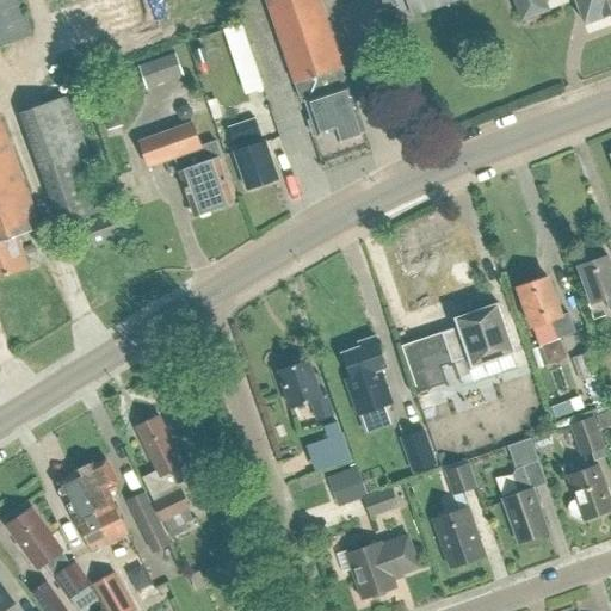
[(0,0),(0,277),(29,267),(17,236),(41,228),(0,117),(0,44),(29,35),(16,0),(0,0)]
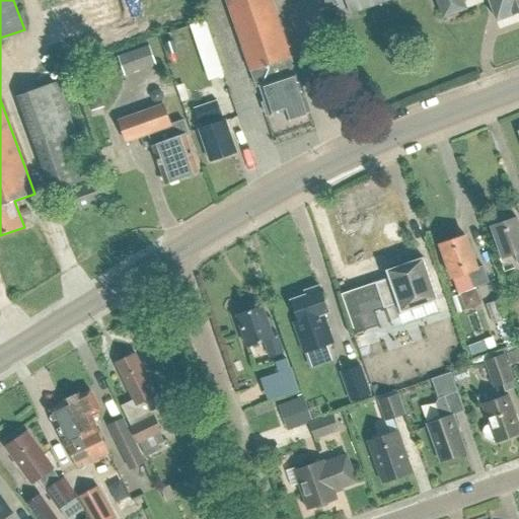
[(79,32),(163,5),(161,0),(77,0),(69,3),(79,32)]
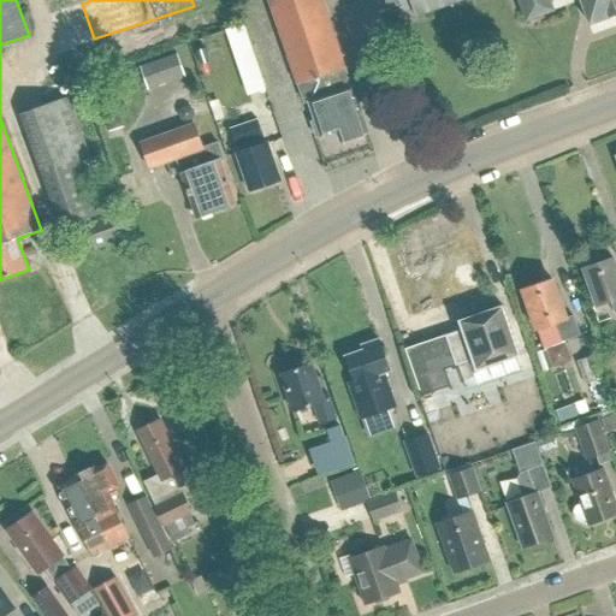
[(267,0),(296,84),(297,83),(303,102),(308,101),(314,120),(311,122),(315,136),(320,135),(320,138),(337,132),(339,142),(367,132),(351,86),(350,86),(344,67),(345,67),(321,0),(267,0)]
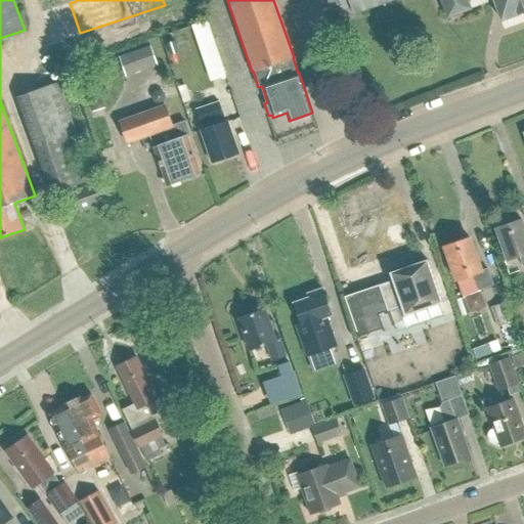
[(493,0),(328,0),(329,2),(334,0),(339,0),(342,8),(351,5),(354,14),(356,13),(356,12),(368,8),(368,9),(370,8),(370,7),(382,3),(384,6),(386,5),(385,2),(389,0),(441,0),(447,17),(494,0),(493,0)]
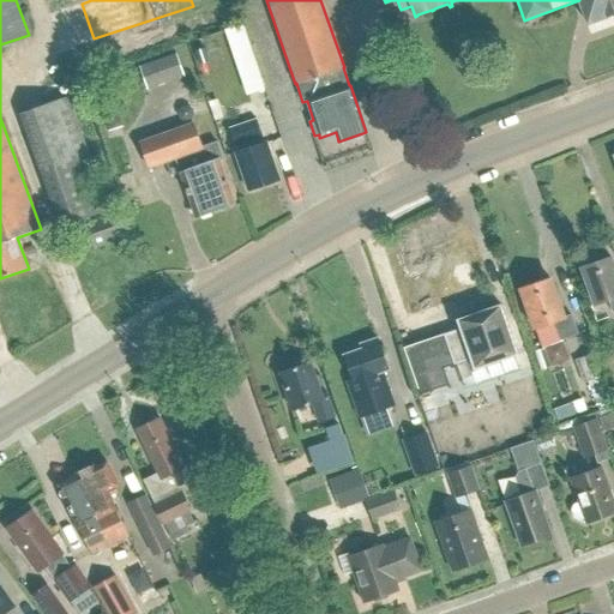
[(613,0),(578,0),(579,0),(588,24),(613,13),(613,0)]
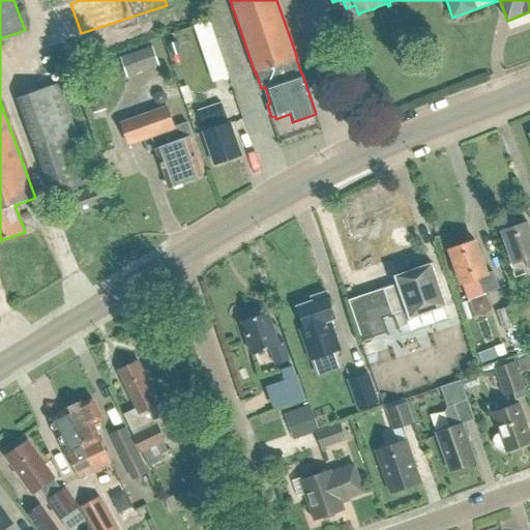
[(158,66),(151,46),(119,57),(127,78),(158,66)]
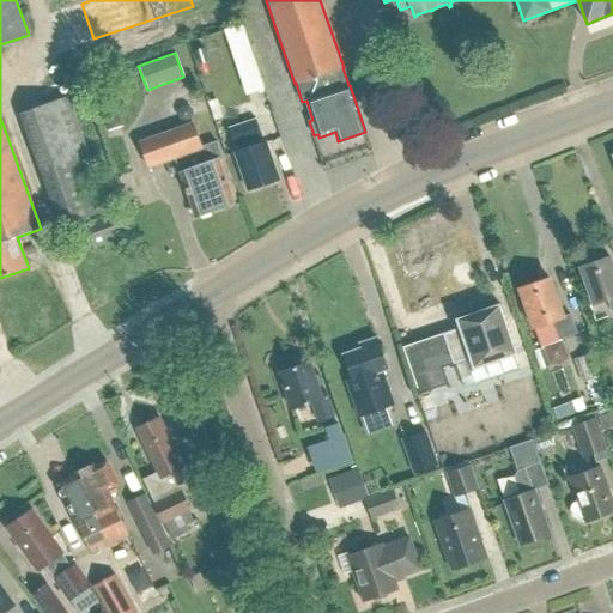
[(105,207),(67,104),(25,119),(65,223),(105,207)]
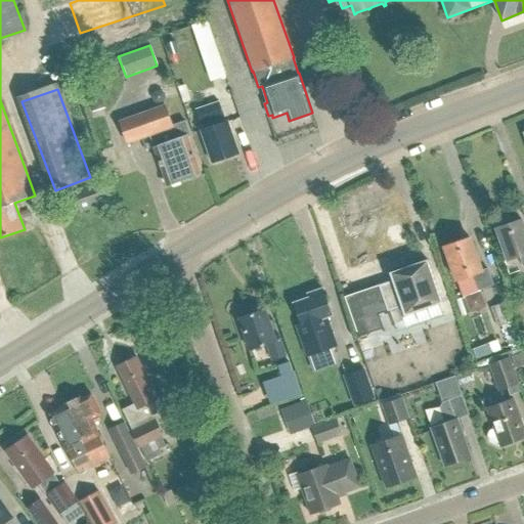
[(195,110),(213,104),(209,90),(182,98),(189,117),(197,115),(195,110)]
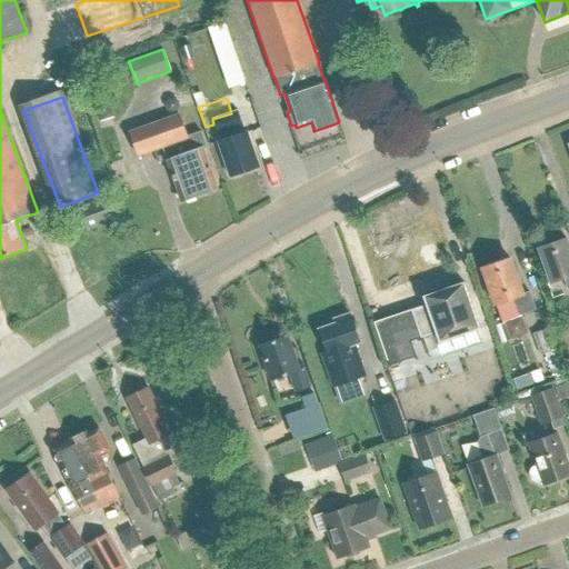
[(238,111),(231,113),(212,119),(213,125),(220,140),(218,141),(230,176),(259,167),(247,131),(245,132),(238,111)]
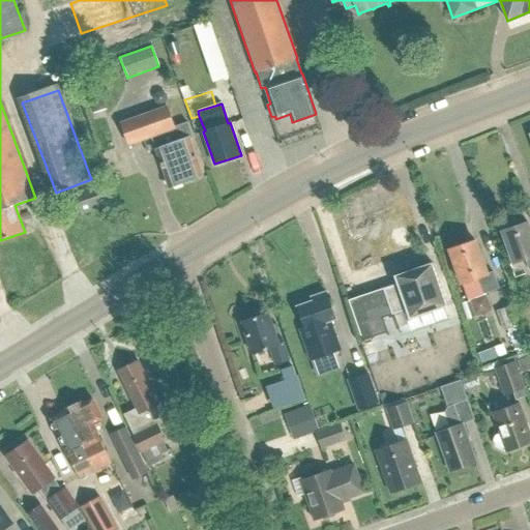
[(167,109),(155,113),(119,125),(127,149),(152,140),(169,187),(202,175),(190,143),(194,142),(187,124),(174,129),(167,109)]
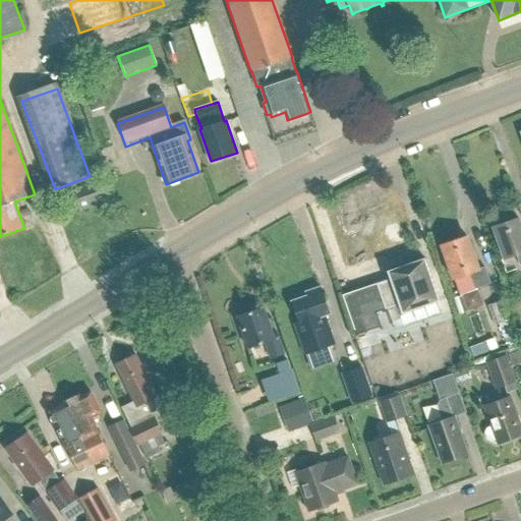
[(80,211),(109,201),(102,177),(72,187),(80,211)]
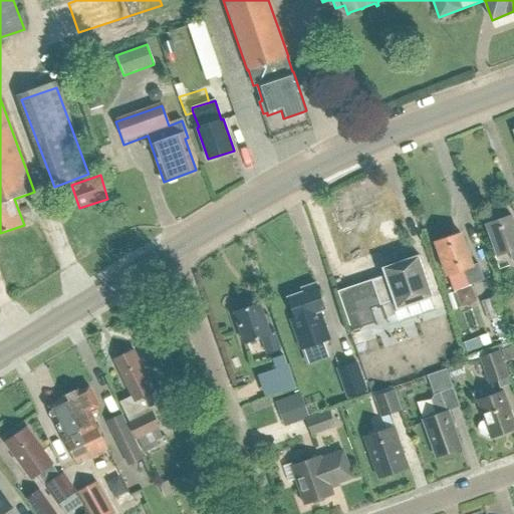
[(513,223),(511,215),(486,224),(497,255),(512,249),(513,254),(513,223)]
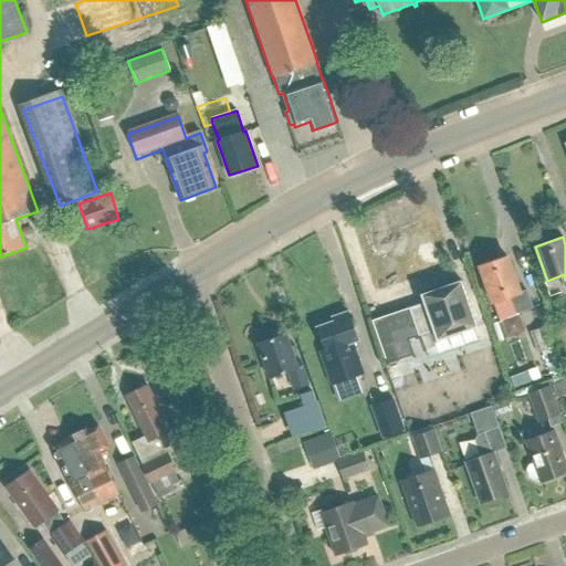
[(520,293),(506,257),(480,266),(499,320),(532,307),(526,291),(520,293)]
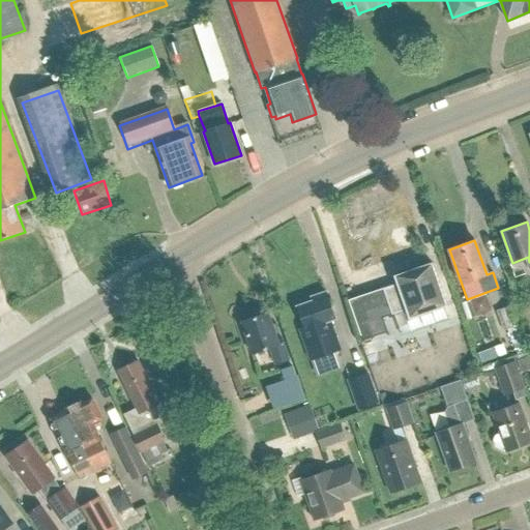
[(432,262),(393,275),(396,284),(382,288),(391,315),(406,310),(409,319),(446,306),(432,262)]
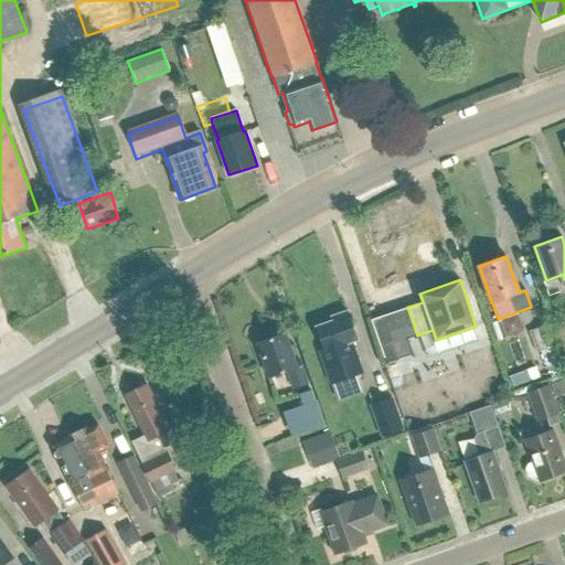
[(526,327),(544,322),(541,309),(523,315),(526,327)]
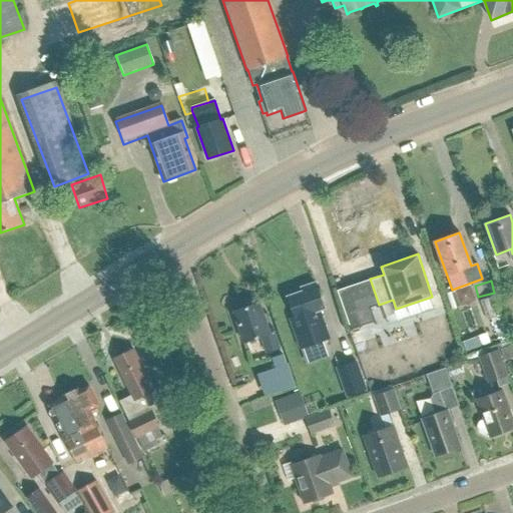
[(289,321),(300,352),(304,365),(324,358),(320,345),(331,342),(320,310),(325,309),(316,283),(302,288),(303,292),(288,297),(295,319),(289,321)]
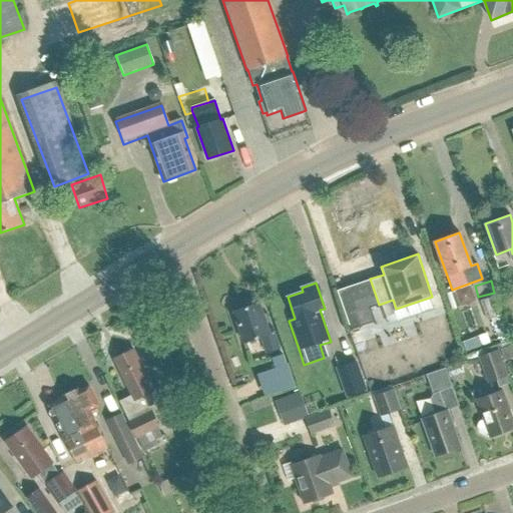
[(512,290),(512,286),(497,291),(503,308),(512,304),(512,290)]
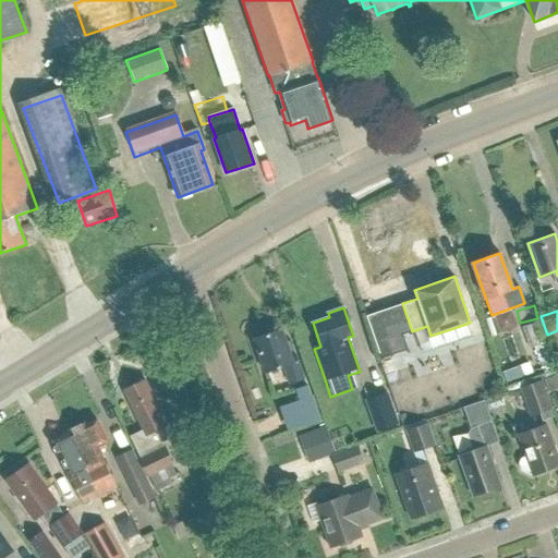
[(549,341),(542,319),(526,325),(533,346),(549,341)]
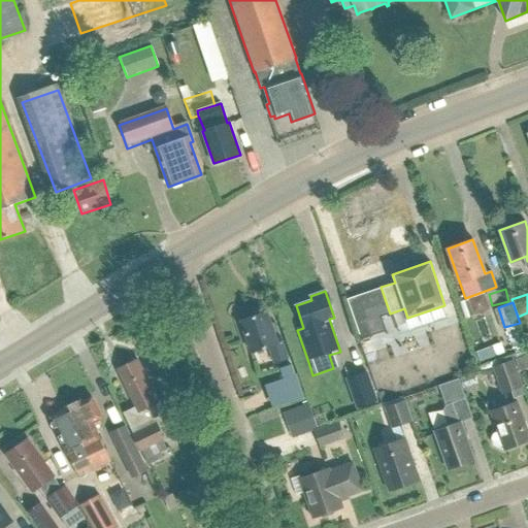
[(277,342),(266,311),(240,320),(252,352),(268,347),(274,363),(288,359),(283,340),(277,342)]
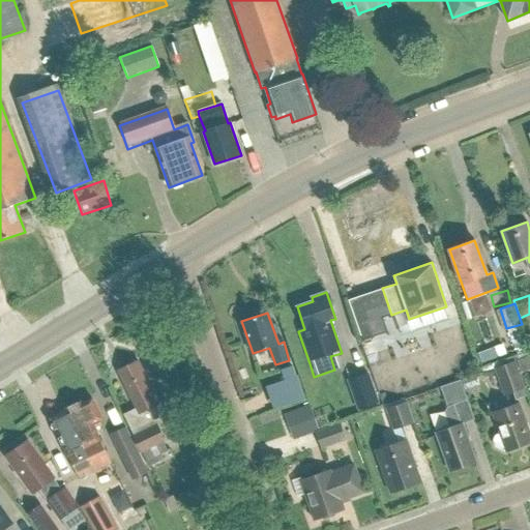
[(480,362),(498,356),(494,347),(477,353),(480,362)]
